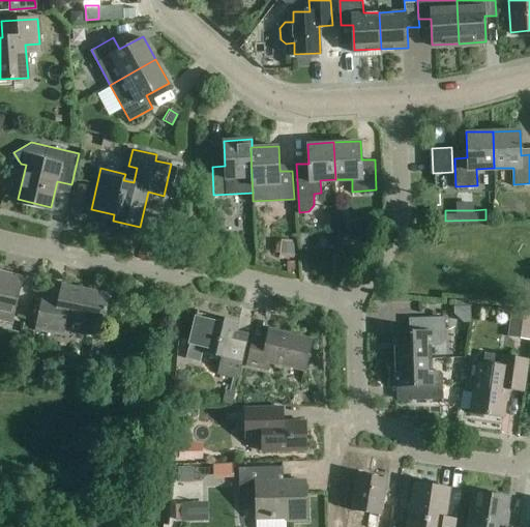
[(351,220),(351,230),(351,238),(363,238),(363,220),(351,220)]
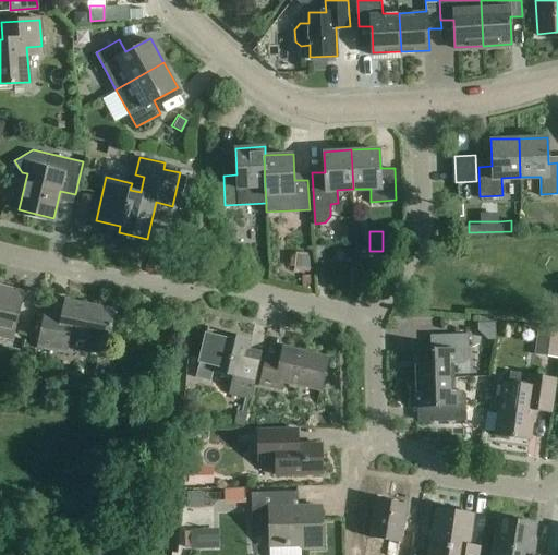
[(317,255),(326,254),(325,242),(316,243),(317,255)]
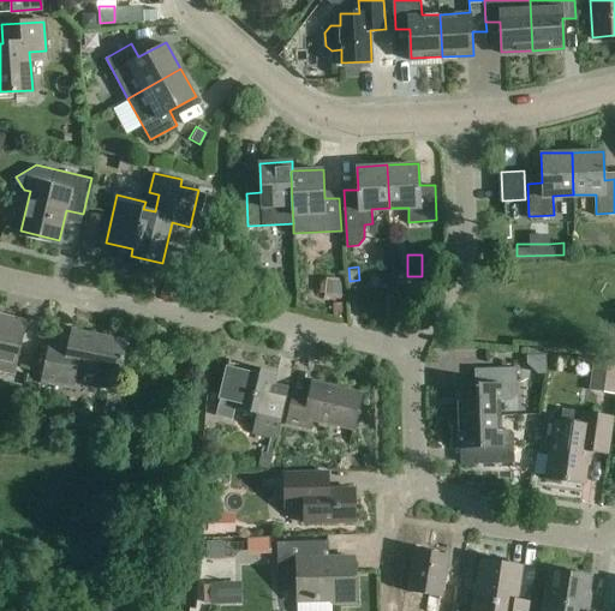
[(320,275),(318,291),(323,291),(323,294),(338,297),(341,293),(341,281),(339,276),(320,275)]
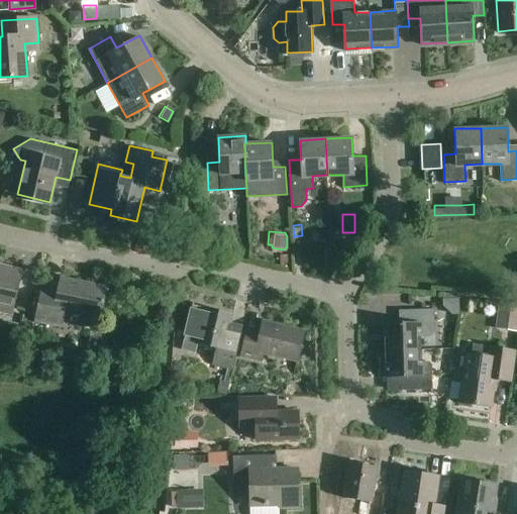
[(0,310),(11,313),(21,270),(0,265),(0,310)]
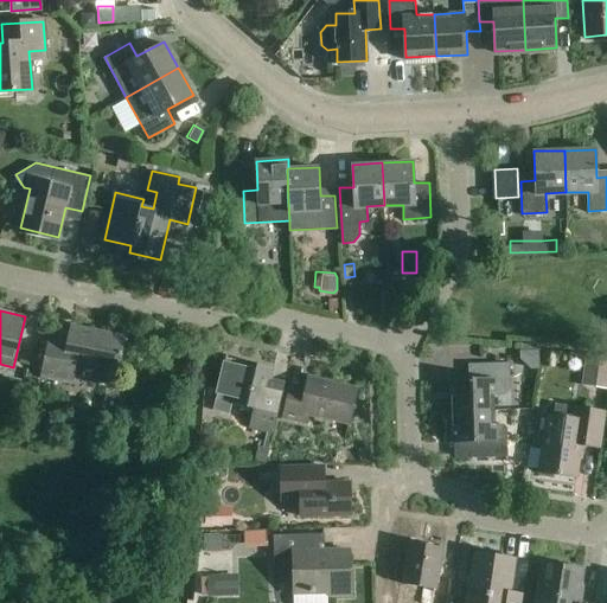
[(116,373),(125,335),(71,325),(68,342),(49,339),(42,377),(71,383),(76,364),(96,369),(95,376),(110,379),(112,372),(116,373)]
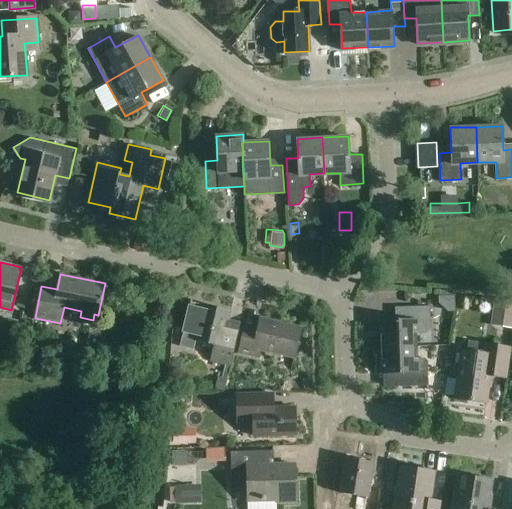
[(460,294),(458,306),(468,307),(470,295),(460,294)]
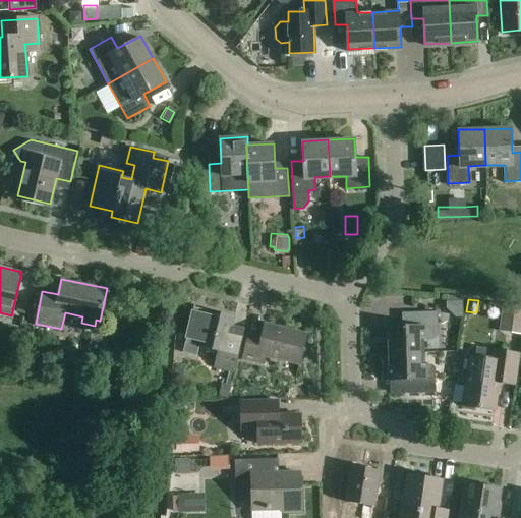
[(520,333),(520,305),(504,304),(501,330),(520,333)]
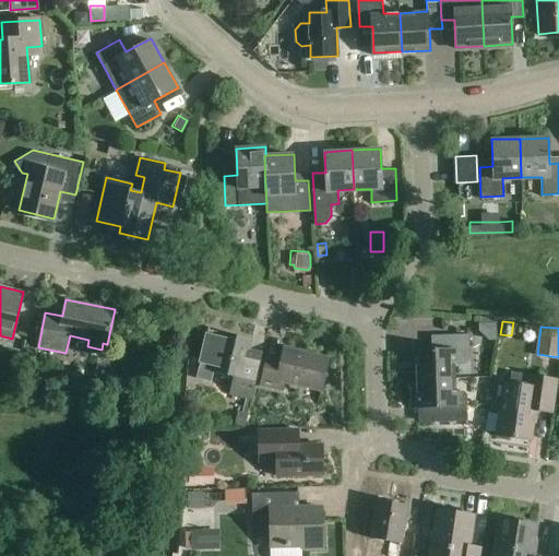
[(246,397),(242,411),(237,410),(234,422),(245,425),(262,349),(250,346),(252,340),(207,329),(198,373),(199,376),(201,378),(206,380),(210,379),(212,377),(214,370),(234,376),(230,392),(246,397)]
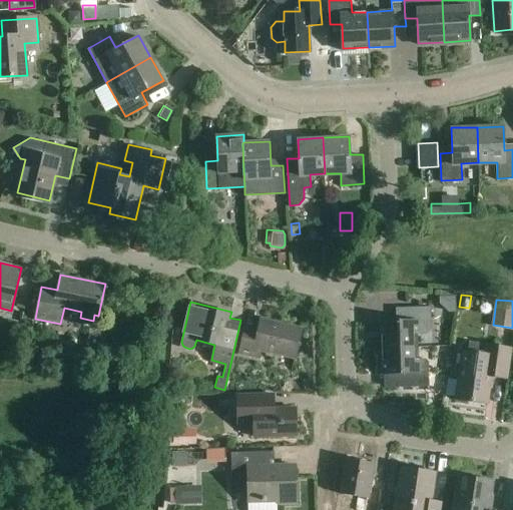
[(382,347),(418,346),(418,334),(426,334),(432,327),(431,306),(406,307),(407,321),(381,321),(382,347)]
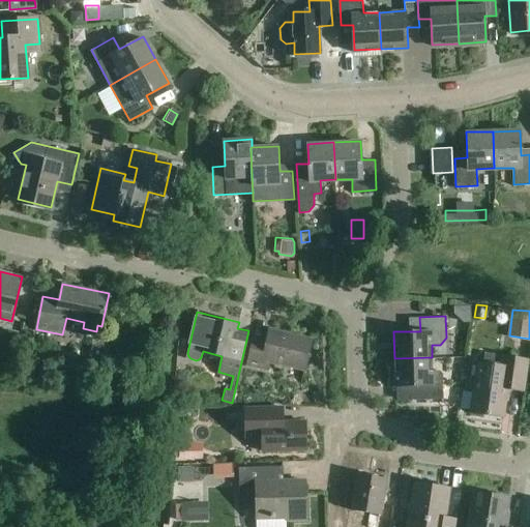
[(0,343),(17,347),(21,330),(3,325),(0,338),(0,343)]
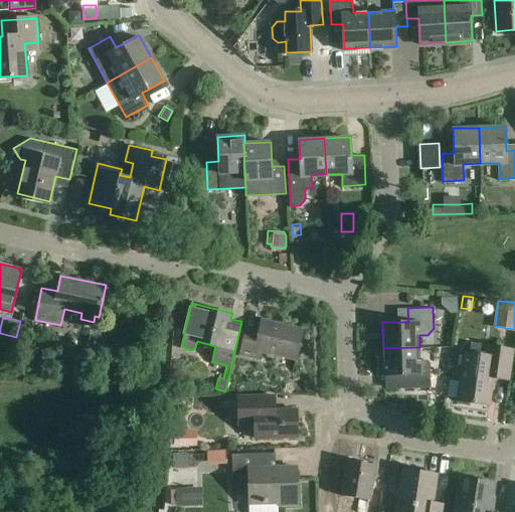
[(296,358),(303,329),(262,320),(259,331),(245,328),(239,353),(261,358),(263,351),(296,358)]
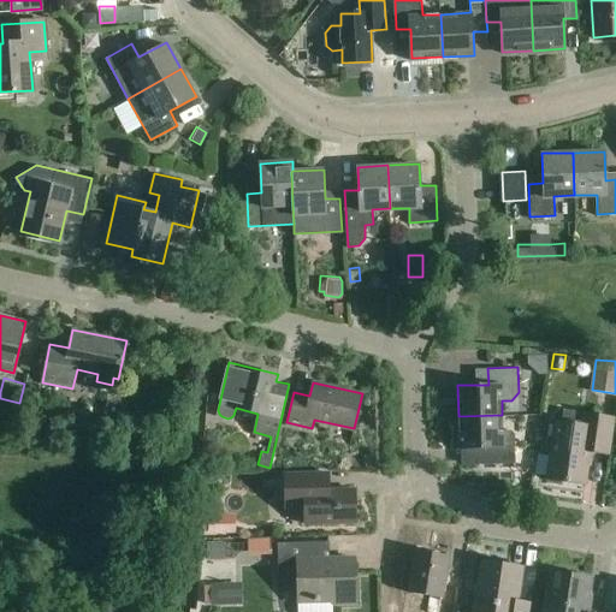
[(609,453),(614,417),(584,413),(582,425),(555,421),(546,477),(585,483),(590,450),(609,453)]
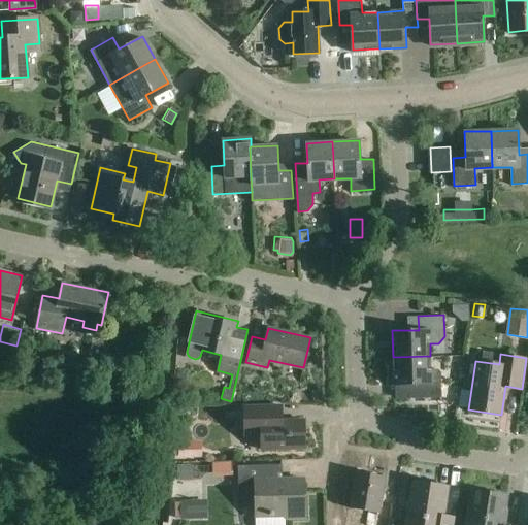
[(430,356),(393,357),(394,384),(396,384),(396,398),(440,396),(439,369),(438,368),(430,368),(430,356)]
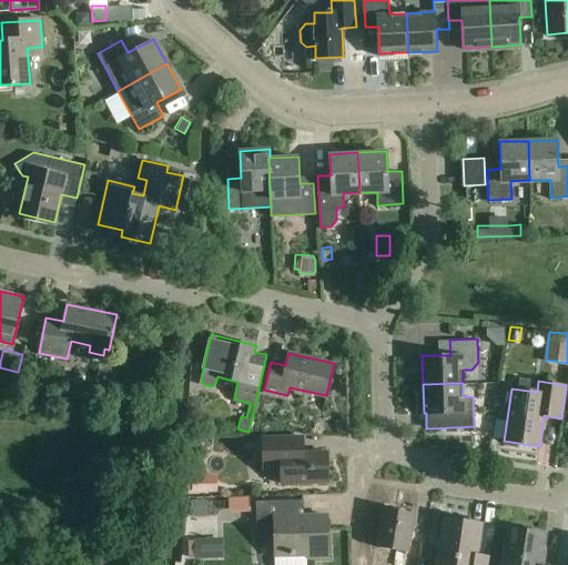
[(303,451),(303,435),(262,436),(263,467),(281,466),(282,483),(328,482),(327,451),(303,451)]
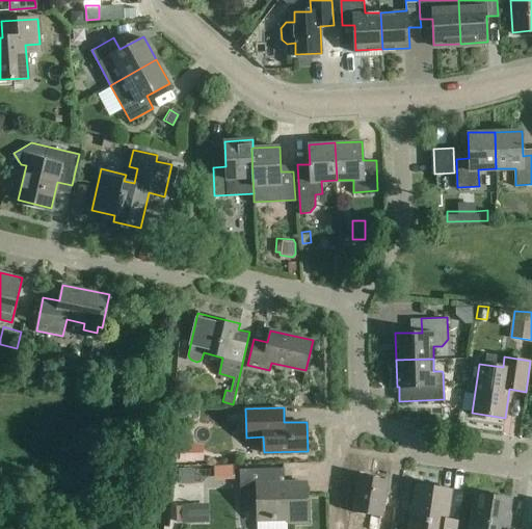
[(200,440),(198,422),(185,422),(185,440),(200,440)]
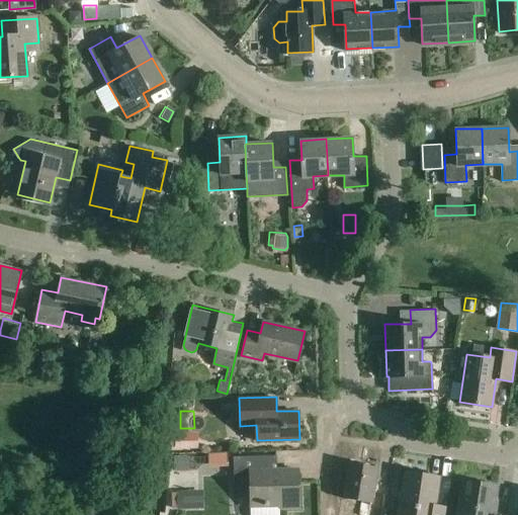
[(177,434),(177,446),(191,446),(190,434),(177,434)]
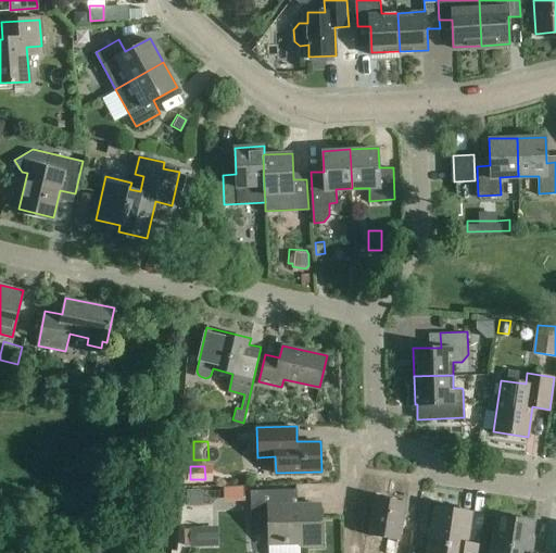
[(187,489),(187,503),(200,503),(200,489),(187,489)]
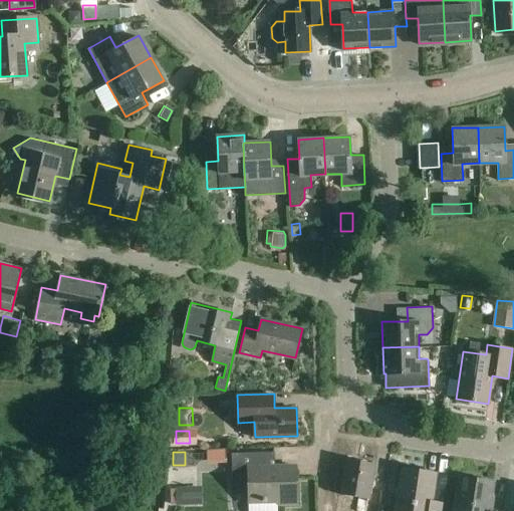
[(296,503),(295,465),(267,466),(267,452),(232,453),(233,485),(248,485),(248,502),(277,501),(277,504),(296,503)]
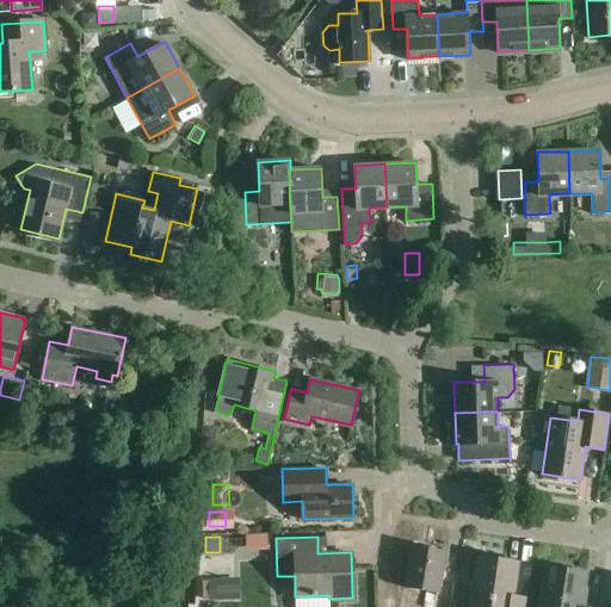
[(430,606),(448,606),(454,575),(440,574),(444,551),(411,545),(403,586),(424,589),(421,606),(430,606)]
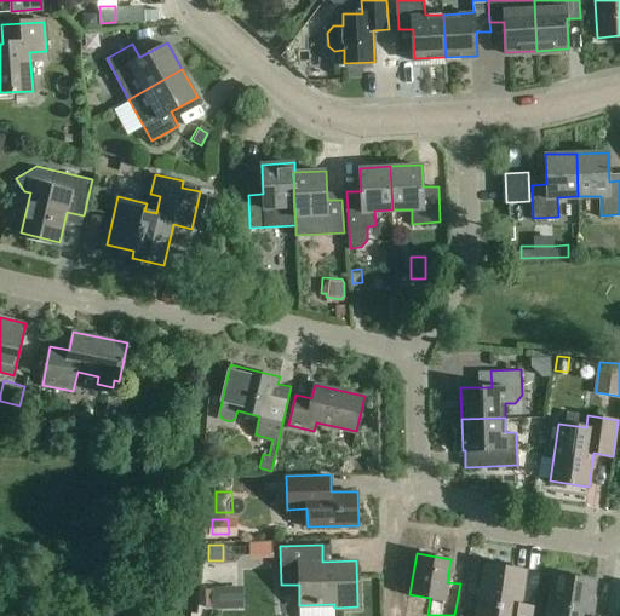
[(532,615),(534,605),(521,604),(526,570),(486,564),(481,597),(471,596),(468,615),(532,615)]
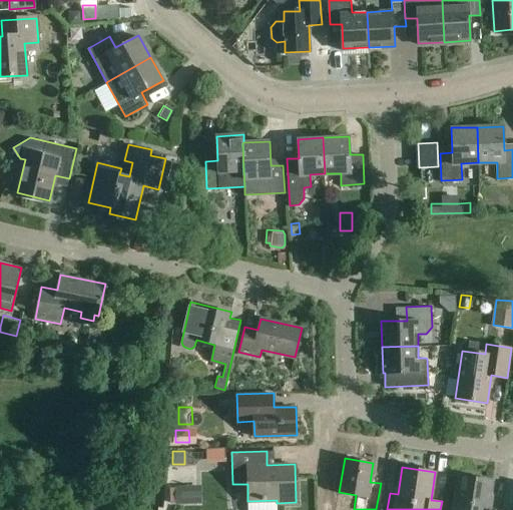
[(488,509),(493,481),(459,475),(453,509),(488,509)]
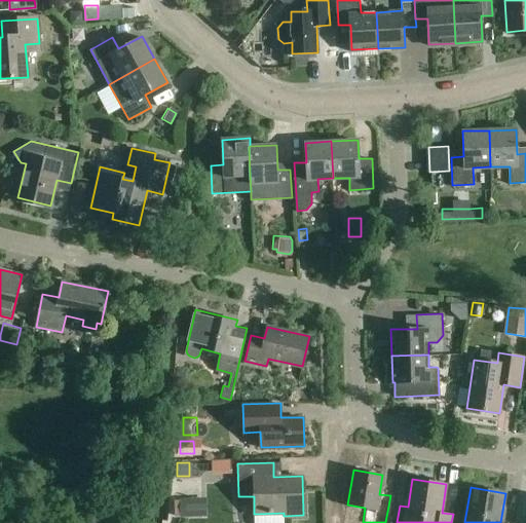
[(180,513),(180,515),(207,515),(207,496),(180,496),(180,497),(180,513)]
